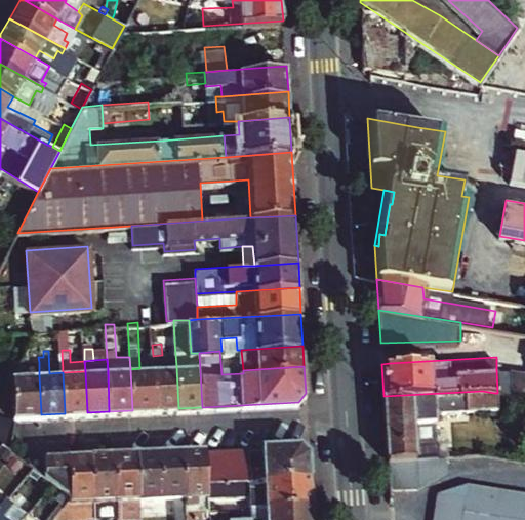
[(8,372),(13,376),(39,374),(39,362),(16,364),(8,372)]
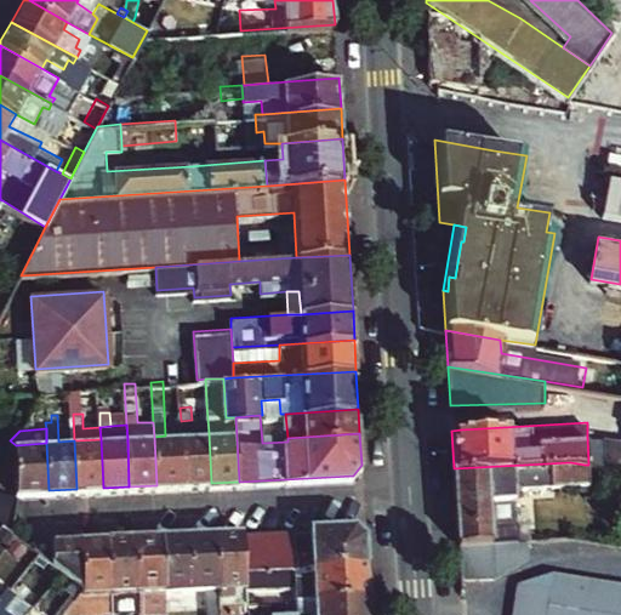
[(209,433),(181,434),(183,484),(211,483),(209,433)]
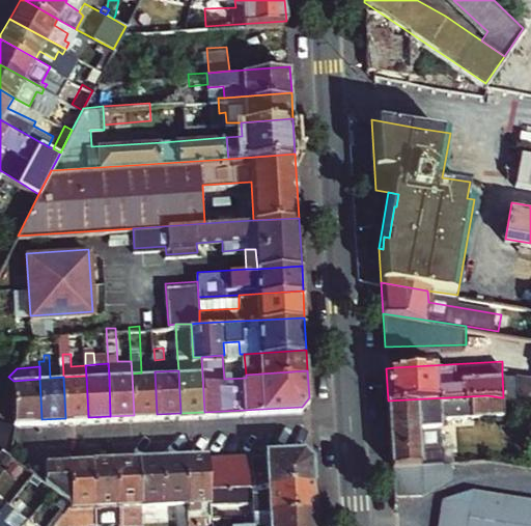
[(141,372),(132,374),(134,415),(157,414),(155,371),(141,372)]
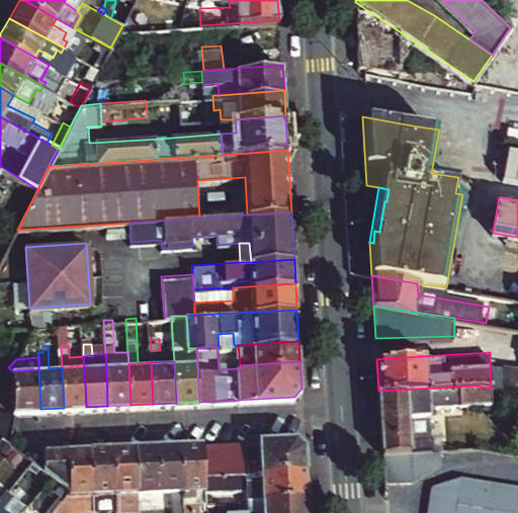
[(517,365),(490,363),(491,388),(517,392),(517,365)]
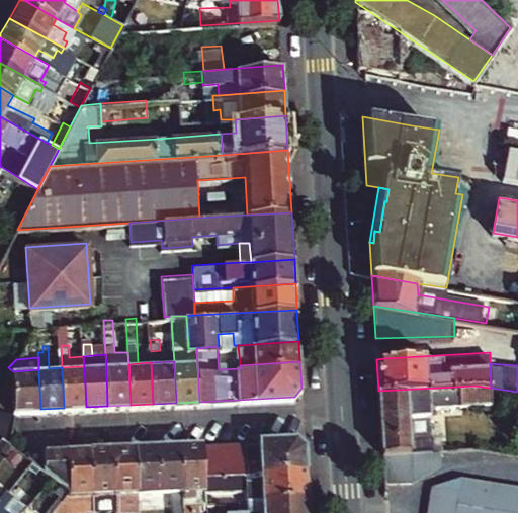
[(84,366),(62,367),(64,408),(86,407),(84,366)]
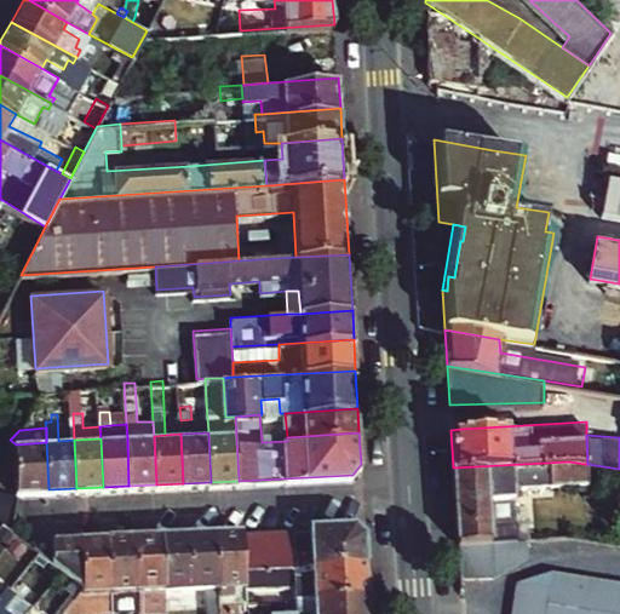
[(49,489),(46,442),(16,445),(18,492),(49,489)]
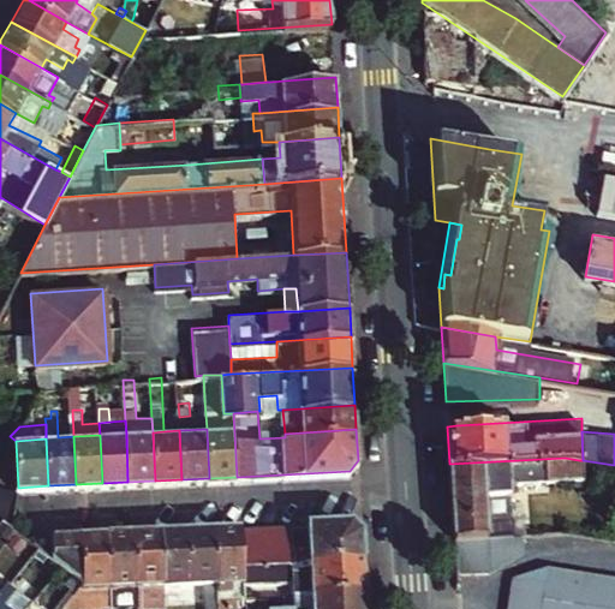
[(455,537),(509,533),(506,482),(580,477),(579,460),(565,458),(449,464),(455,537)]
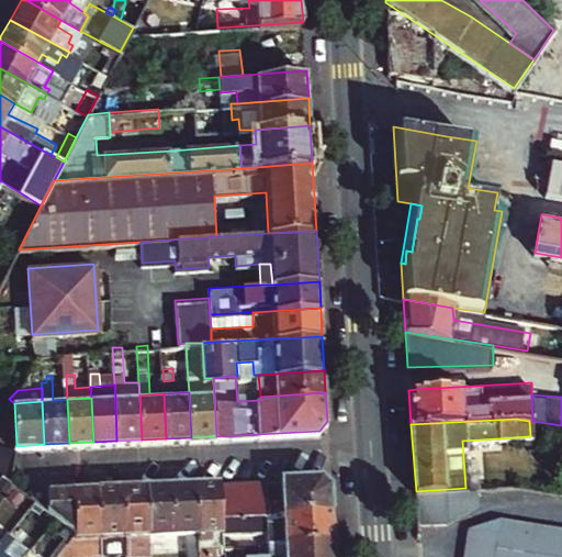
[(222,515),(247,514),(333,511),(332,485),(321,475),(281,477),(282,494),(243,496),(243,478),(221,479),(222,515)]
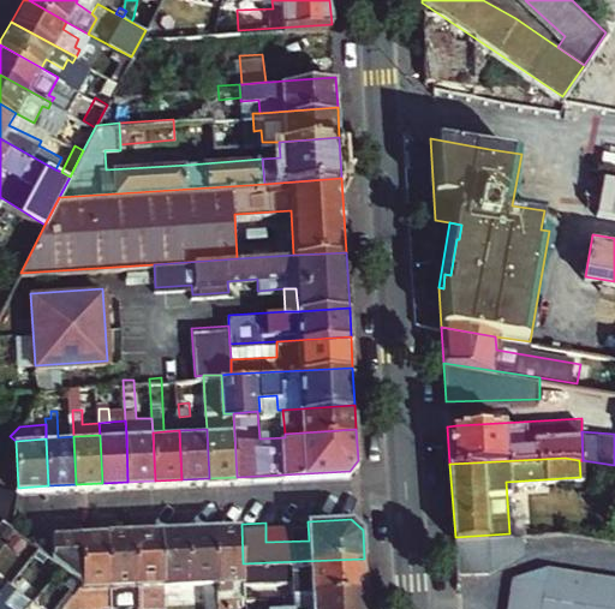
[(218,595),(244,593),(243,563),(242,524),(214,525),(218,595)]
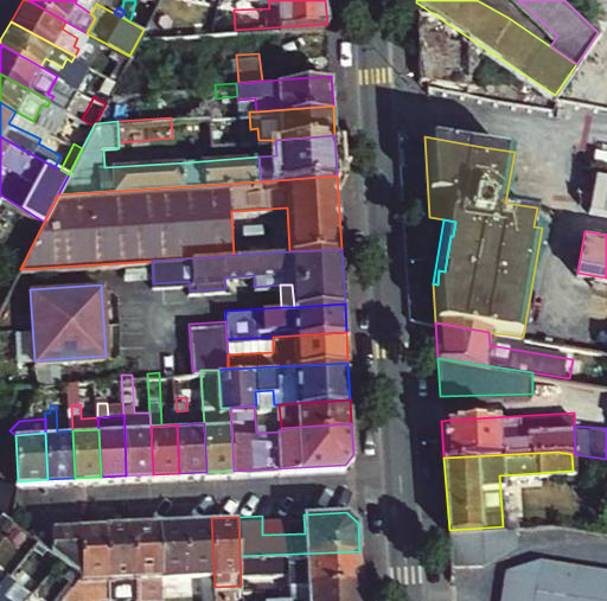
[(215,592),(215,587),(211,518),(185,519),(187,574),(202,573),(202,592),(215,592)]
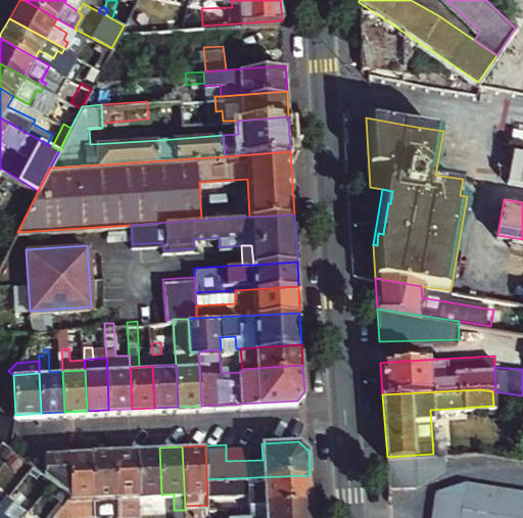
[(161,495),(159,448),(137,449),(139,495),(150,495),(151,511),(162,511),(161,495)]
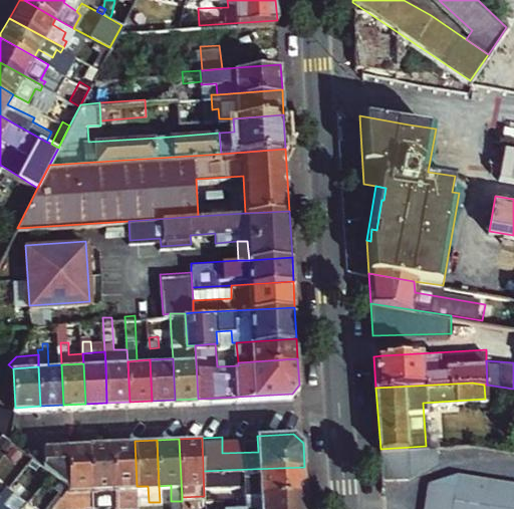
[(137,486),(135,441),(112,442),(114,487),(125,487),(137,486)]
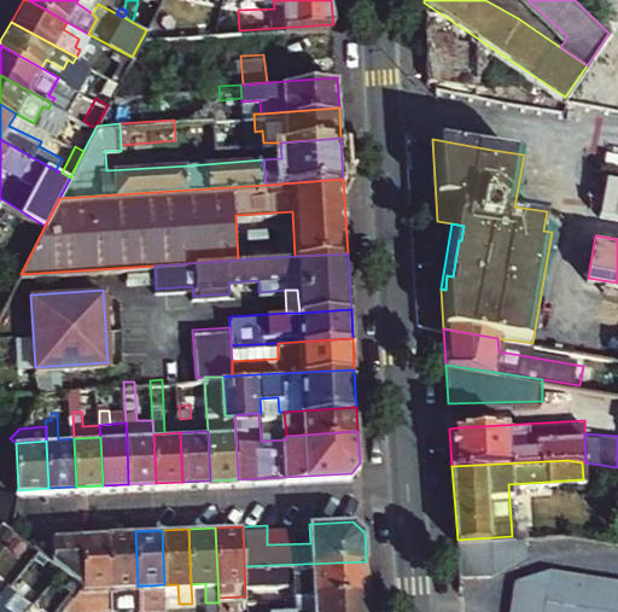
[(138,586),(135,531),(109,532),(111,587),(124,586),(126,605),(139,605),(138,586)]
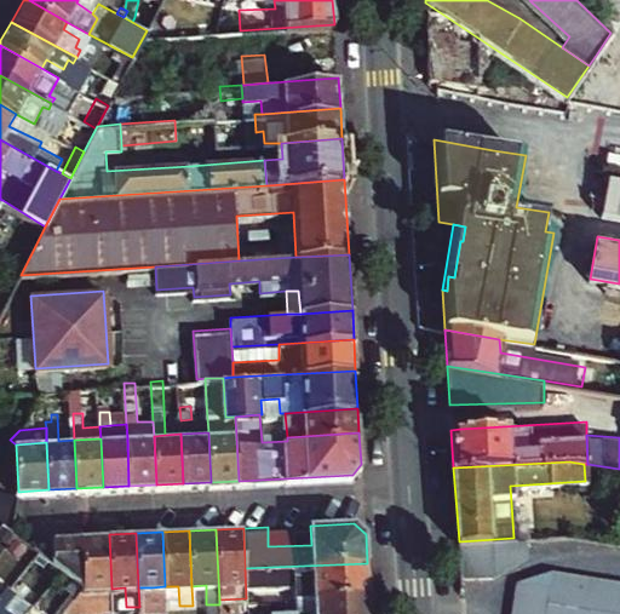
[(82,535),(85,584),(85,589),(112,589),(109,534),(82,535)]
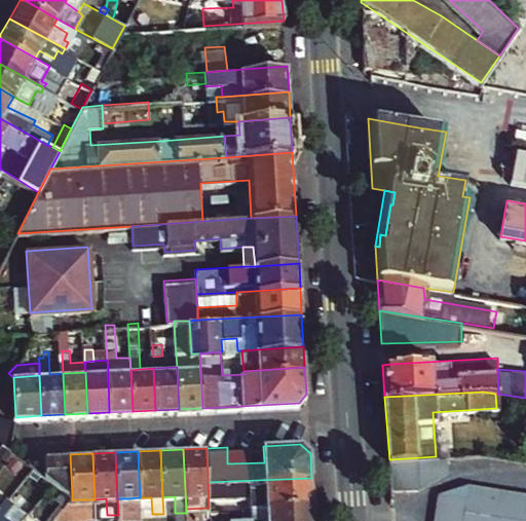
[(24,456),(72,495),(70,454),(24,456)]
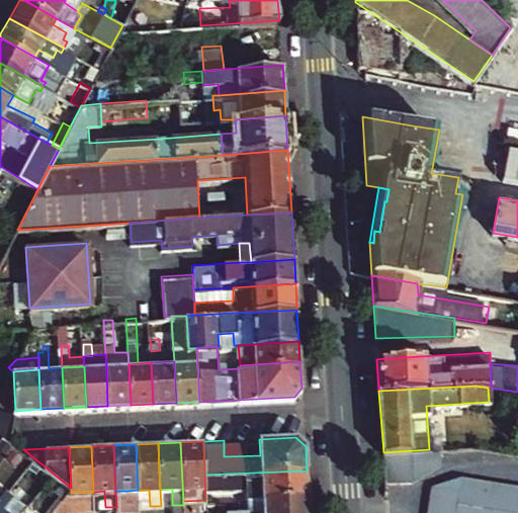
[(384,481),(399,480),(413,479),(441,461),(440,448),(429,449),(383,452),(384,481)]
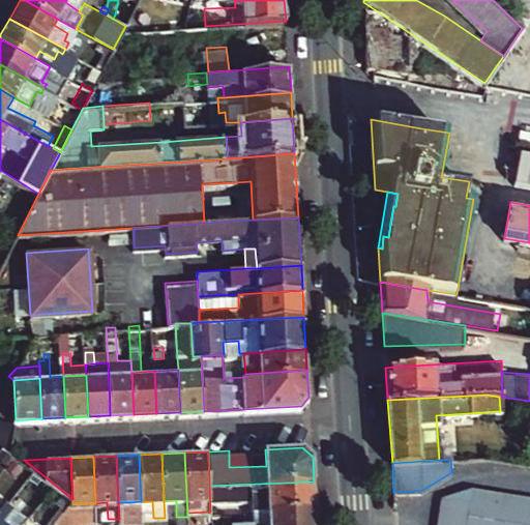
[(253,499),(253,511),(316,507),(314,482),(233,485),(234,500),(253,499)]
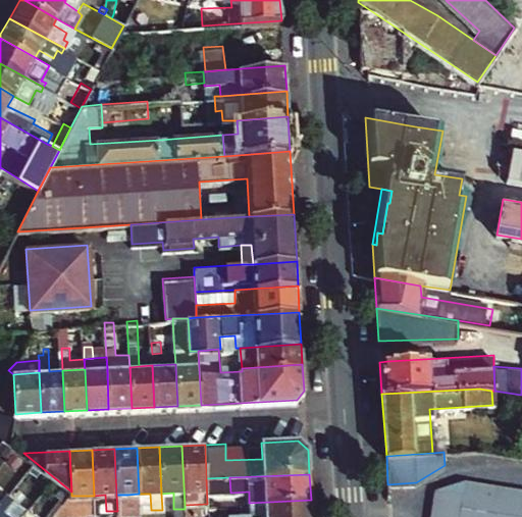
[(230,493),(229,477),(206,478),(207,504),(215,504),(230,503),(230,493)]
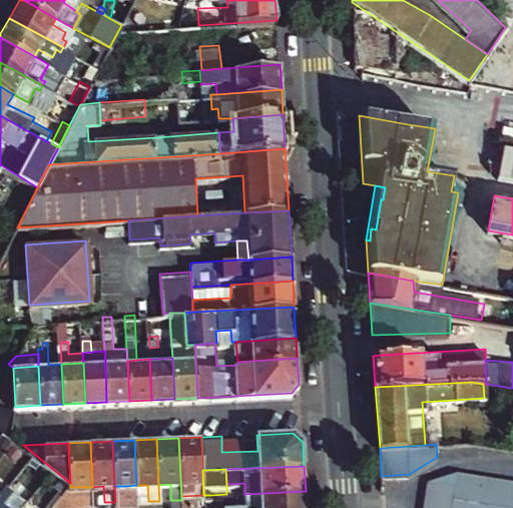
[(422,507),(512,507),(512,480),(456,471),(454,484),(427,480),(422,507)]
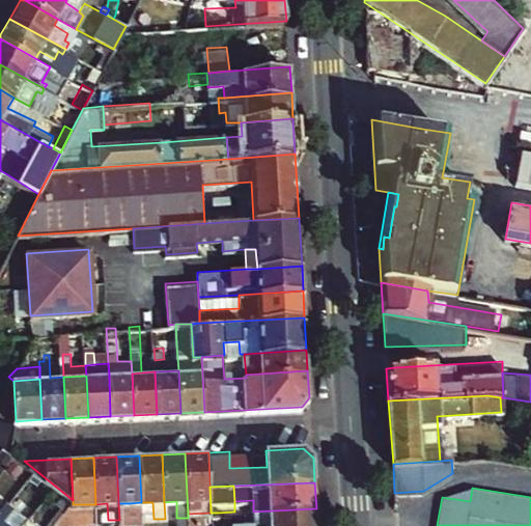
[(73,500),(60,516),(95,515),(95,504),(73,504),(73,500)]
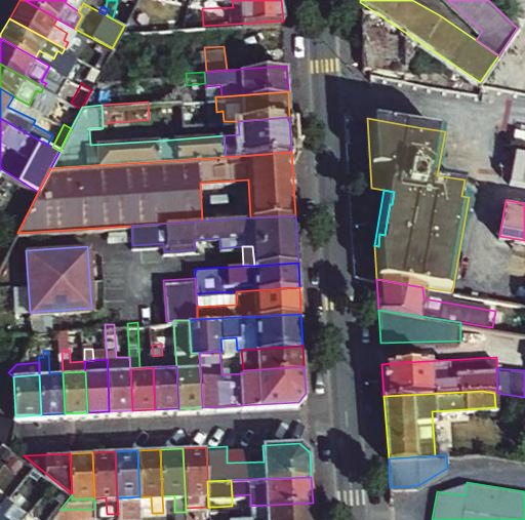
[(139,516),(139,496),(128,497),(129,516),(139,516)]
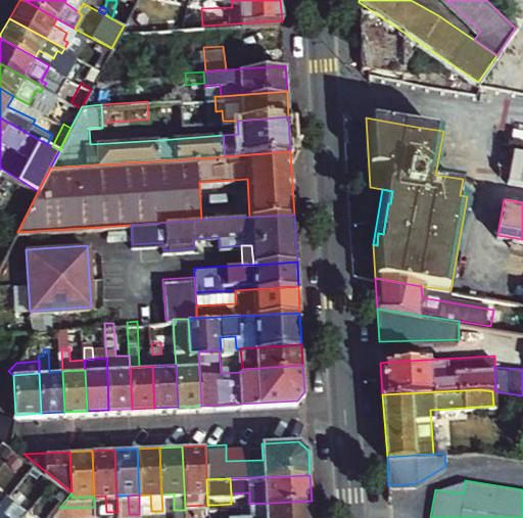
[(208,517),(312,517),(312,501),(249,504),(249,515),(208,517)]
